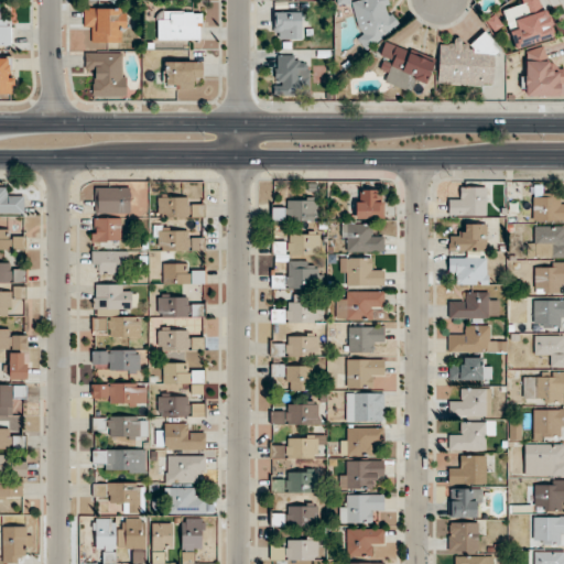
[(336,0),(336,4),(357,4),(358,40),(392,40),(391,0),(336,0)]
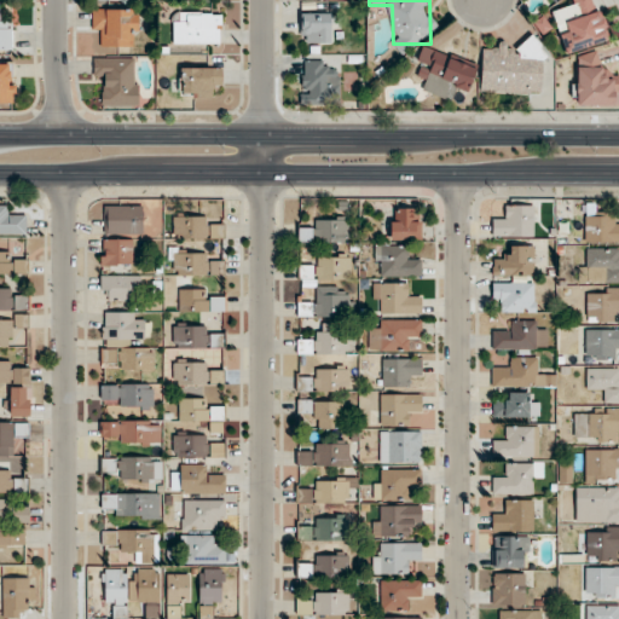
[(607,42),(595,0),(570,0),(572,6),(553,11),(565,55),(607,42)]
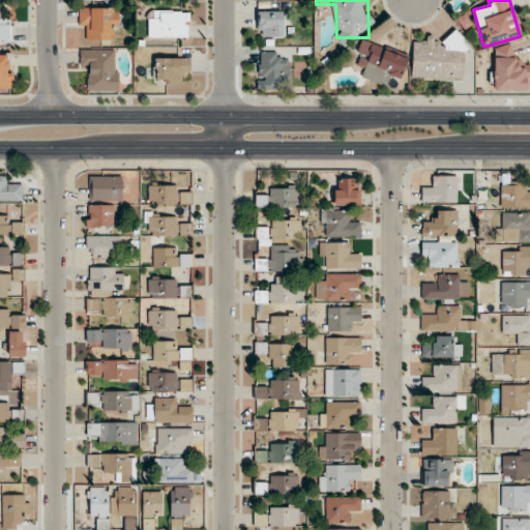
[(118,8),(79,8),(79,29),(88,29),(88,40),(118,40),(118,8)]
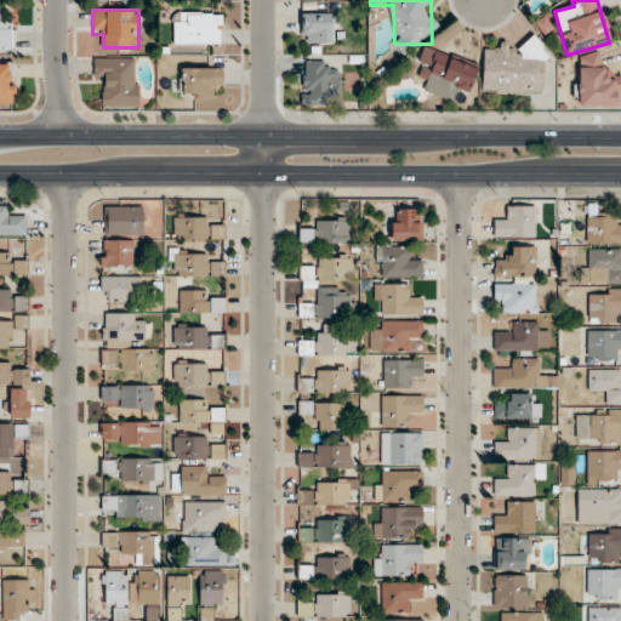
[(222,45),(222,15),(175,15),(175,45),(222,45)]
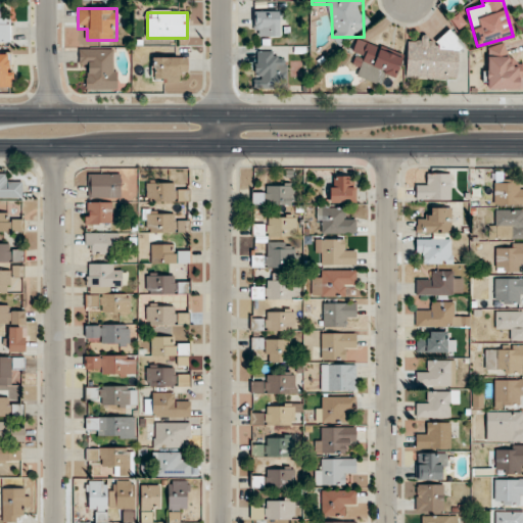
[(280,37),(280,12),(254,12),(254,37),(280,37)]
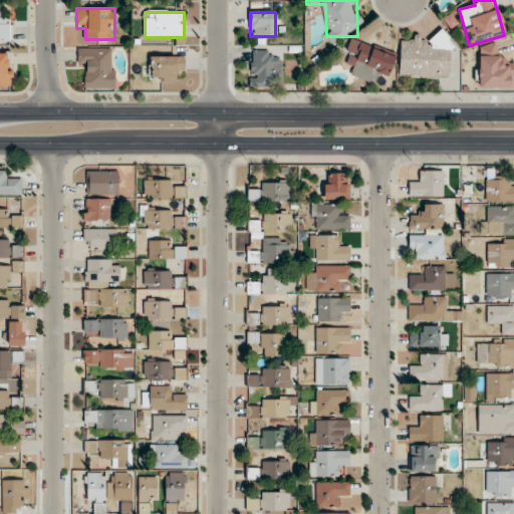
[(0,42),(10,42),(10,19),(0,18),(0,42)]
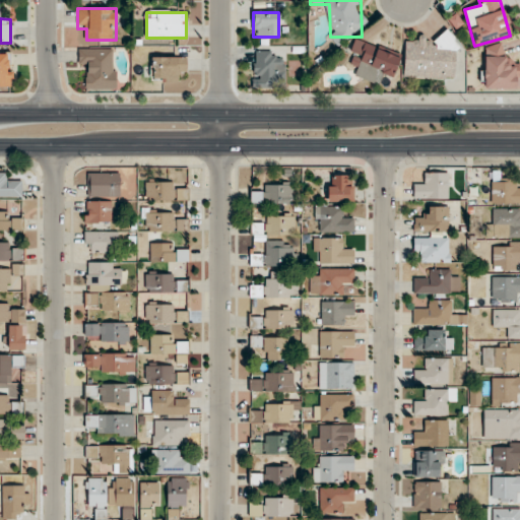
[(403,77),(454,80),(456,40),(406,37),(403,77)]
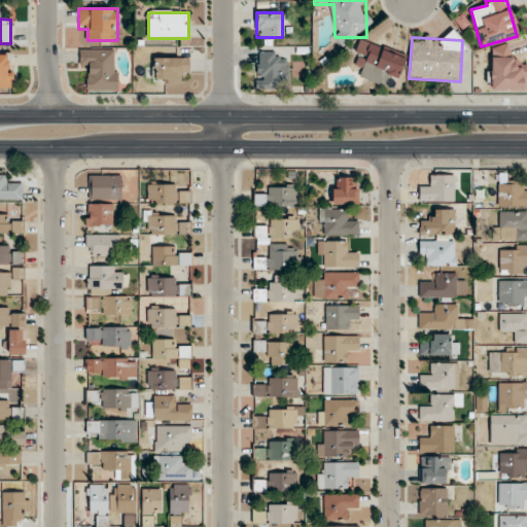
[(406,55),(359,40),(355,54),(365,58),(359,77),(384,84),(387,75),(398,79),(406,55)]
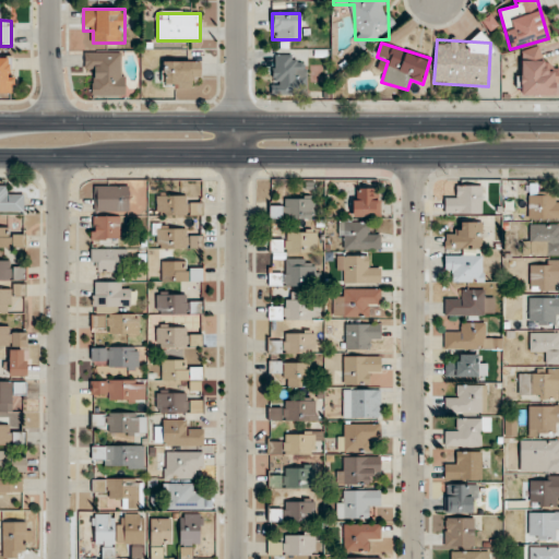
[(558,71),(544,71),(544,49),(521,50),(521,97),(558,97),(558,71)]
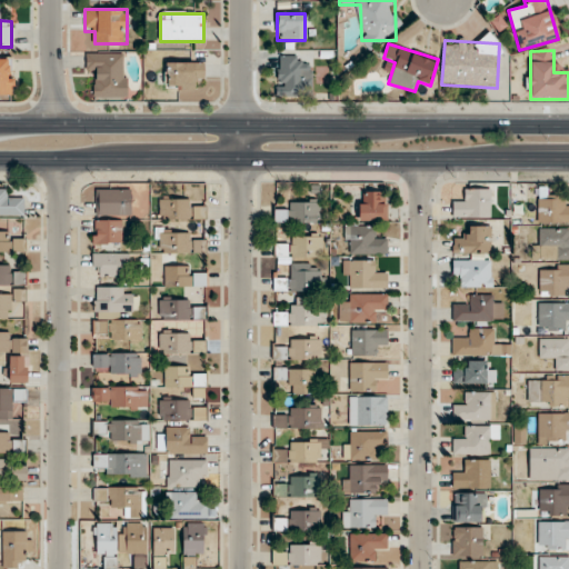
[(127,98),(127,53),(86,53),(86,75),(96,75),(96,98),(127,98)]
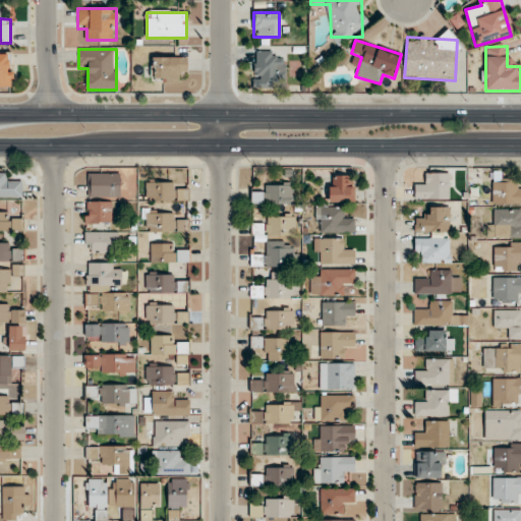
[(13,54),(0,53),(0,88),(13,88),(13,54)]
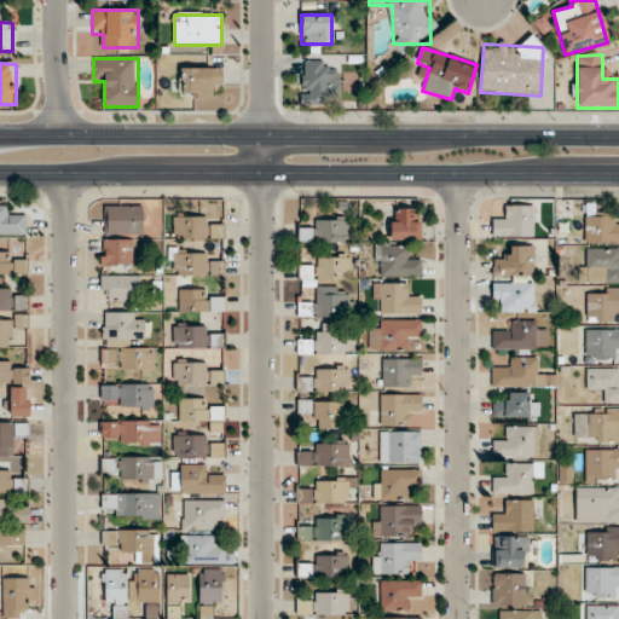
[(302,100),(337,100),(337,63),(302,63),(302,100)]
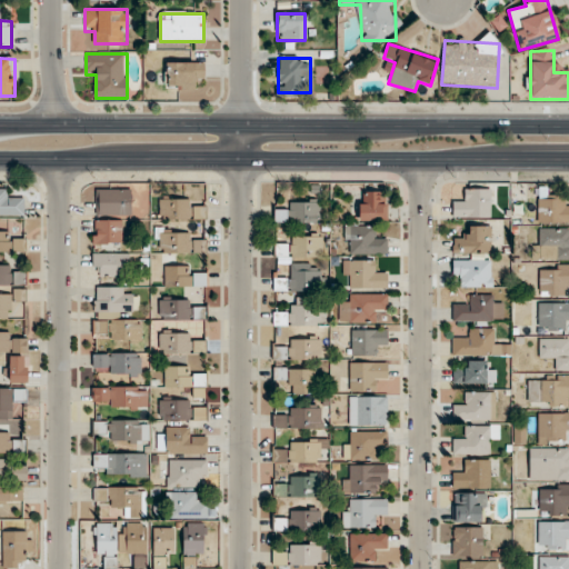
[(203,63),(166,63),(166,89),(203,89),(203,63)]
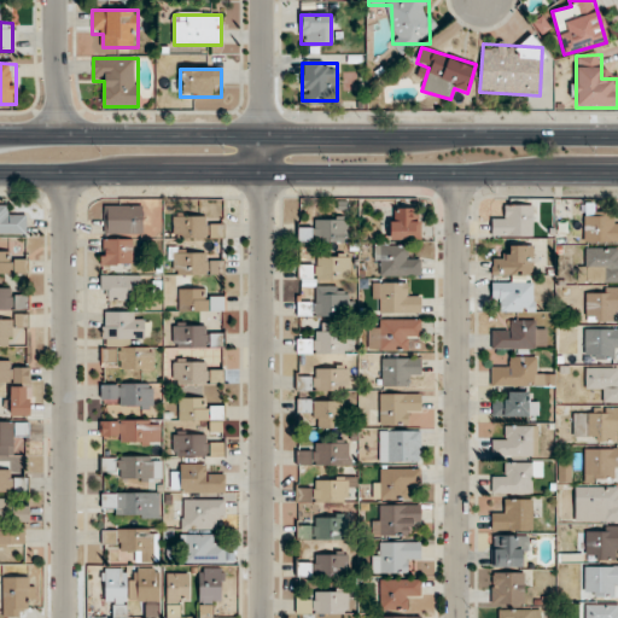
[(13,208),(0,207),(0,234),(25,235),(25,217),(12,217),(13,208)]
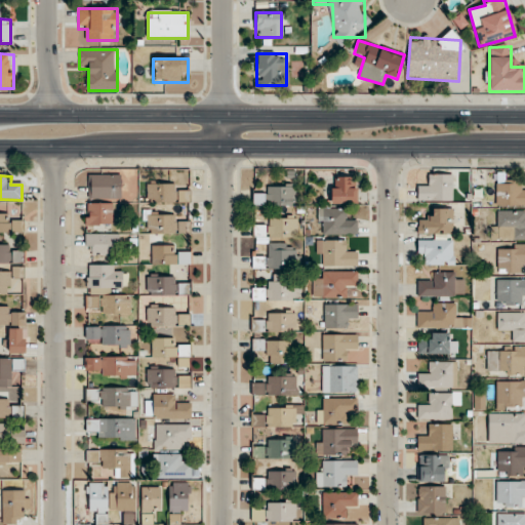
[(89,199),(120,199),(120,175),(89,175),(89,199)]
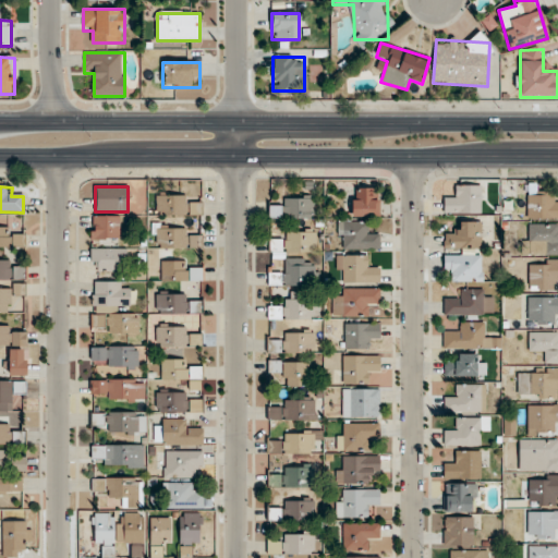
[(456,186),(456,198),(445,198),(445,213),(481,213),(481,186),(456,186)]
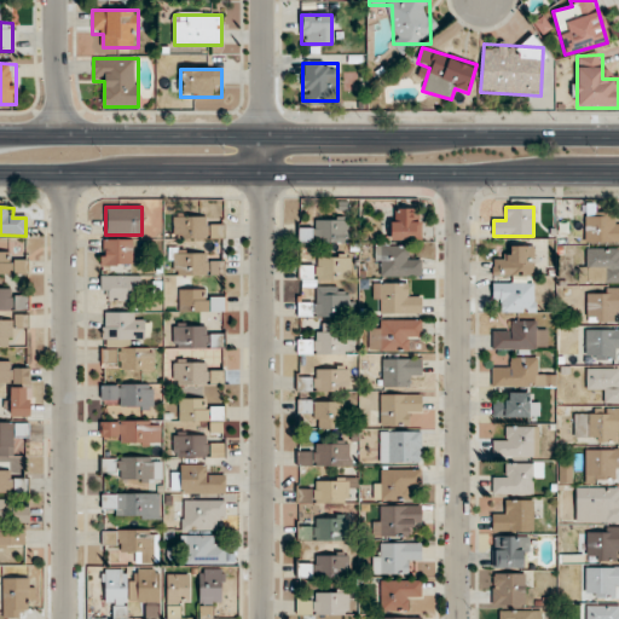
[(421,241),(421,210),(391,210),(391,241),(421,241)]
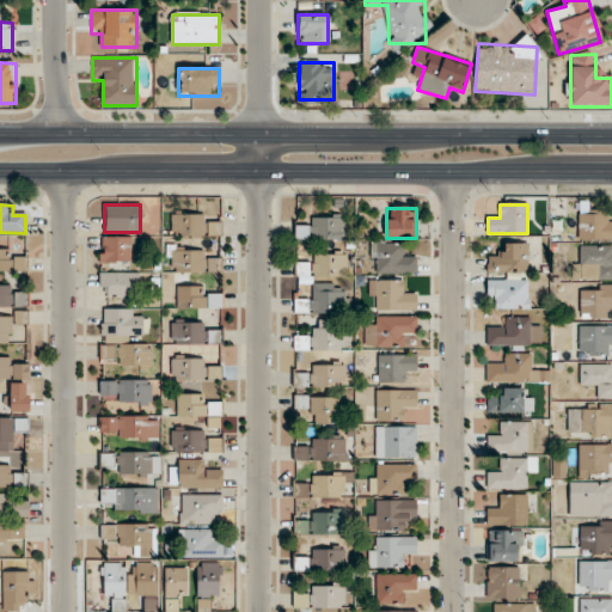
[(611,242),(611,220),(606,221),(606,209),(579,209),(579,242),(611,242)]
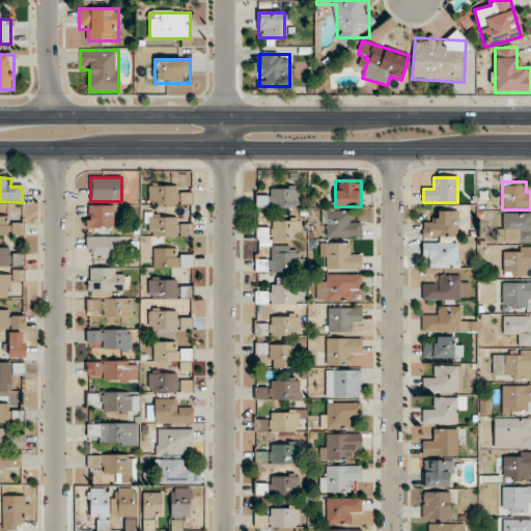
[(193,206),(193,193),(182,193),(182,187),(148,187),(148,206),(193,206)]
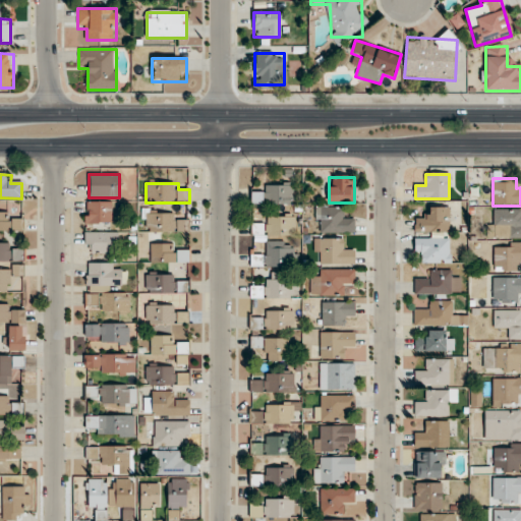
[(264,194),(251,194),(251,205),(293,205),(293,184),(264,184),(264,194)]
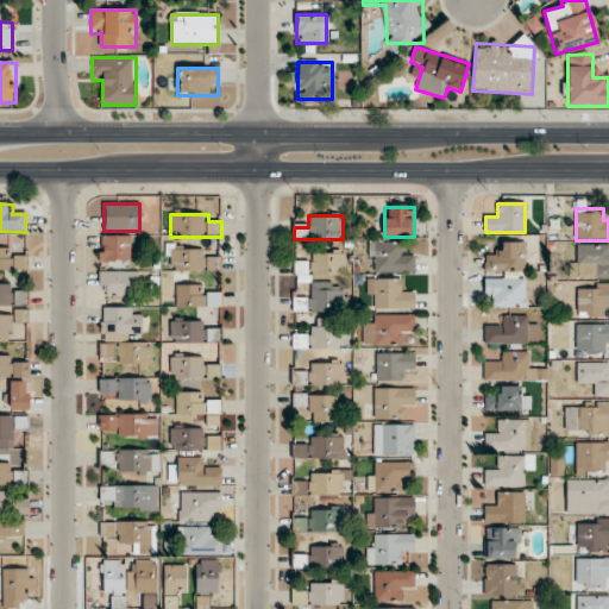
[(100,262),(130,262),(130,237),(100,237),(100,262)]
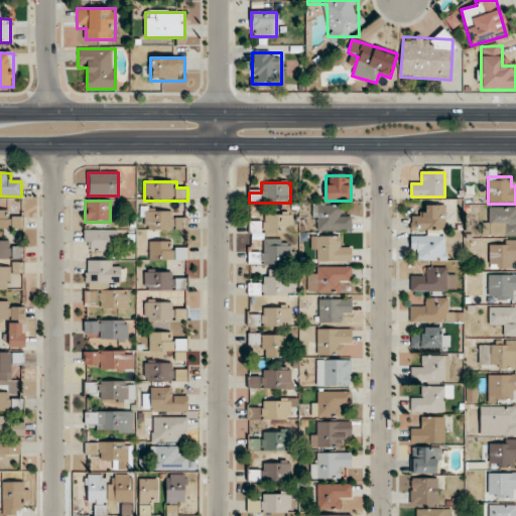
[(340,206),(312,206),(312,231),(351,231),(351,216),(340,216),(340,206)]
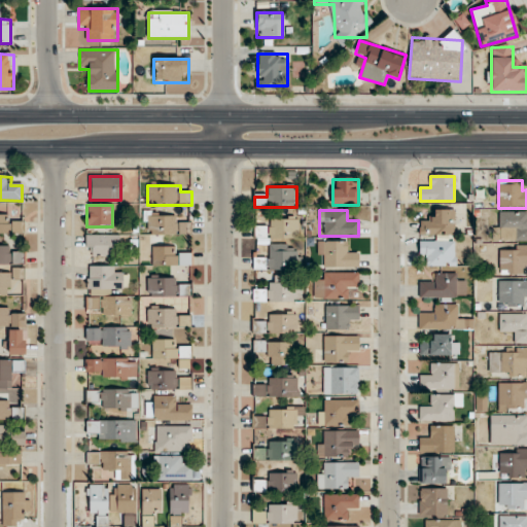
[(454,210),(429,210),(429,220),(420,220),(420,236),(454,236),(454,210)]
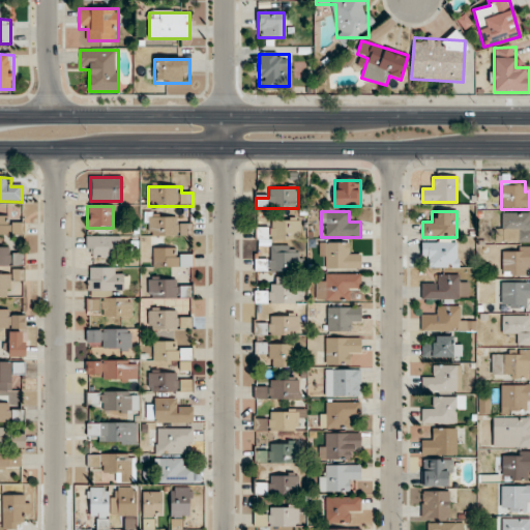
[(529,242),(529,213),(499,213),(499,243),(529,242)]
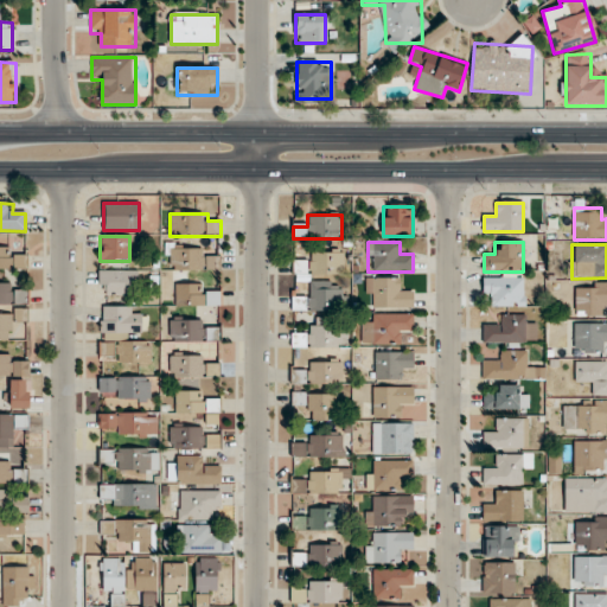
[(204,246),(167,246),(167,272),(204,272),(204,246)]
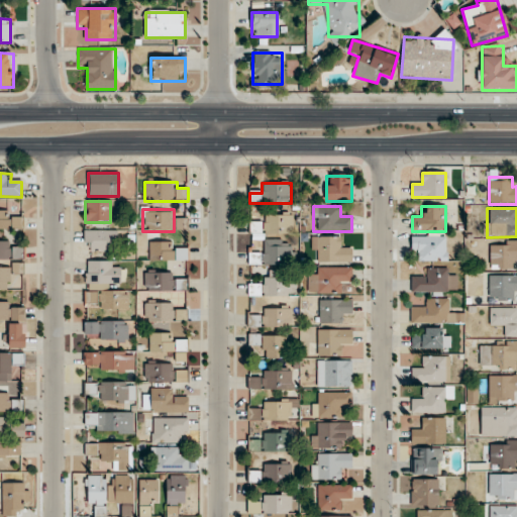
[(0,229),(23,229),(23,219),(10,219),(10,211),(0,211),(0,229)]
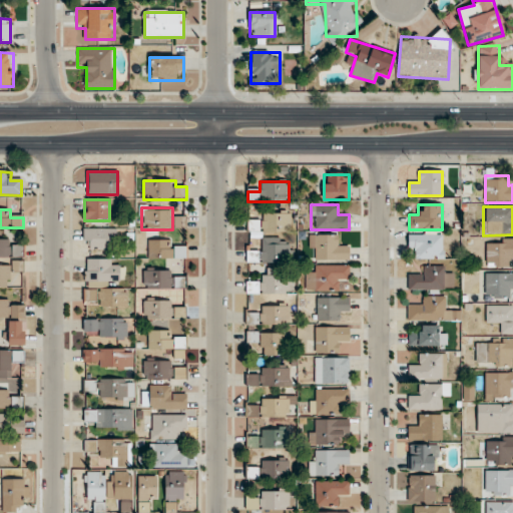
[(291,213),(260,213),(260,222),(248,222),(248,233),(291,233),(291,213)]
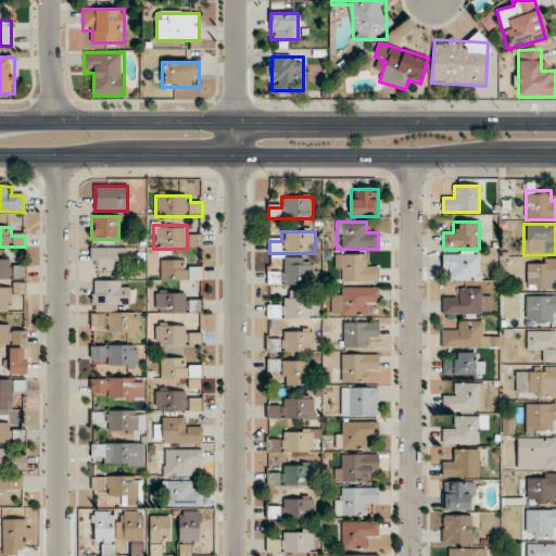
[(125,249),(91,249),(91,270),(125,270),(125,249)]
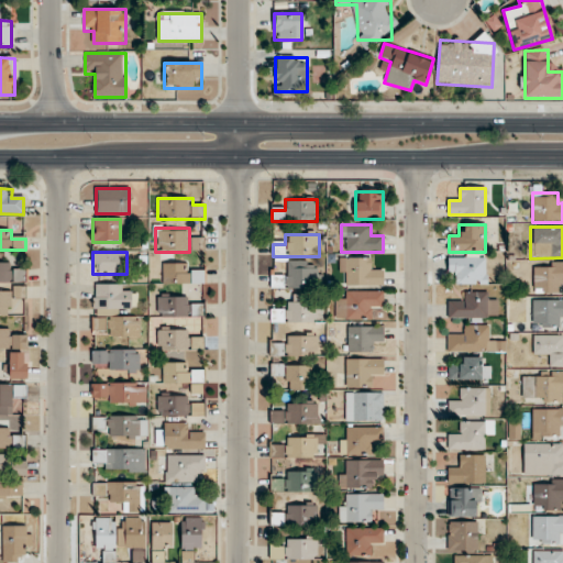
[(25,271),(11,271),(11,260),(0,258),(0,283),(25,284),(25,271)]
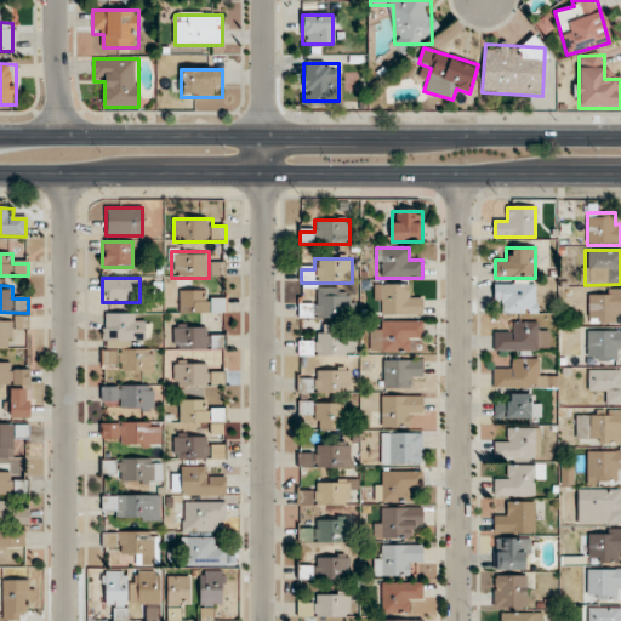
[(422,317),(422,297),(409,297),(409,285),(376,285),(376,317),(422,317)]
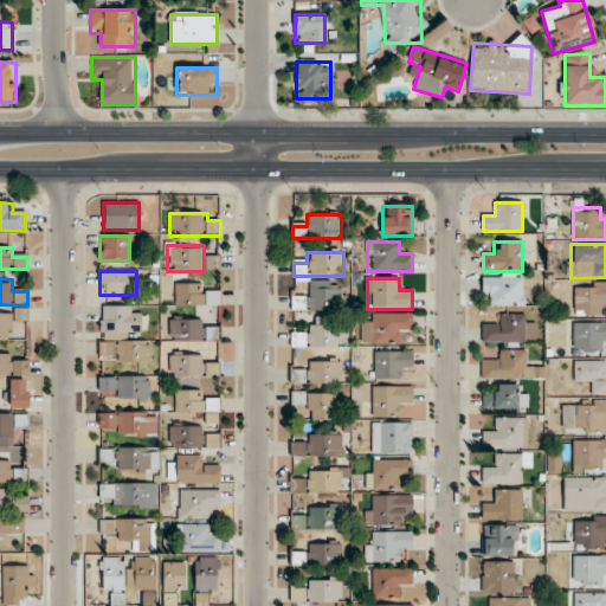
[(494,308),(523,308),(523,278),(482,278),(482,297),(494,297),(494,308)]
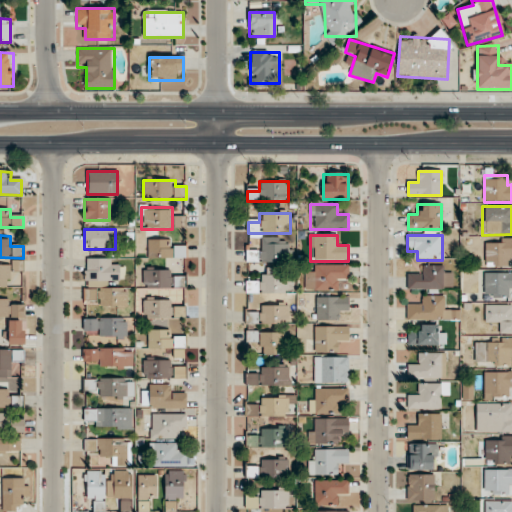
[(246,263),(287,263),(287,238),(258,238),(258,251),(246,251),(246,263)]
